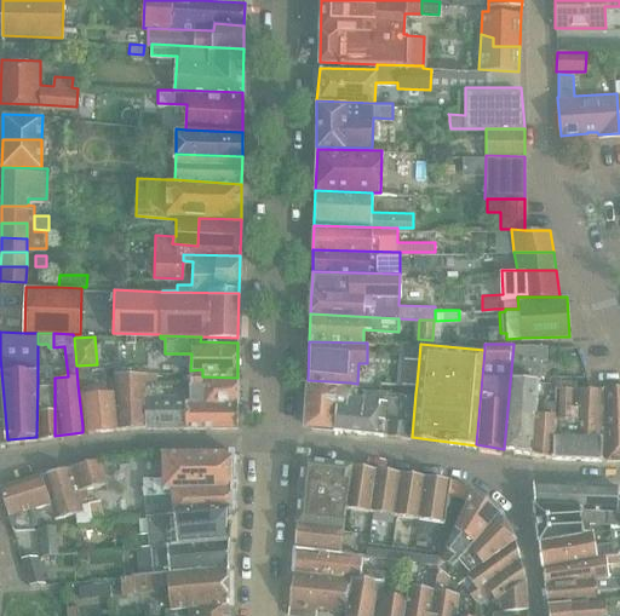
[(514,344),(504,449),(533,454),(535,413),(538,379),(532,379),(533,357),(574,361),(569,345),(533,344),(514,344)]
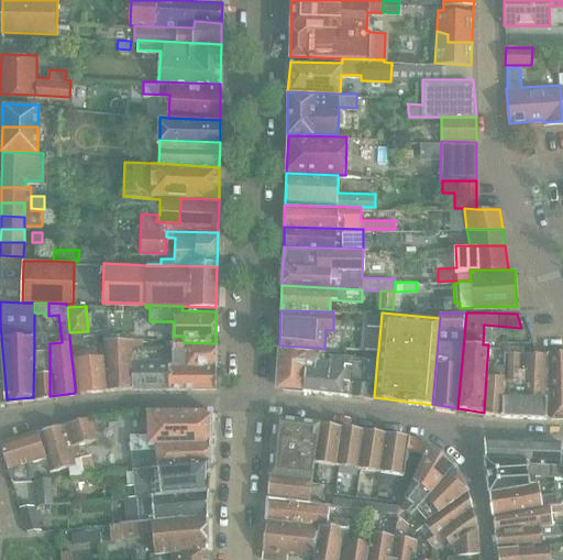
[(378,349),(381,326),(366,325),(364,348),(378,349)]
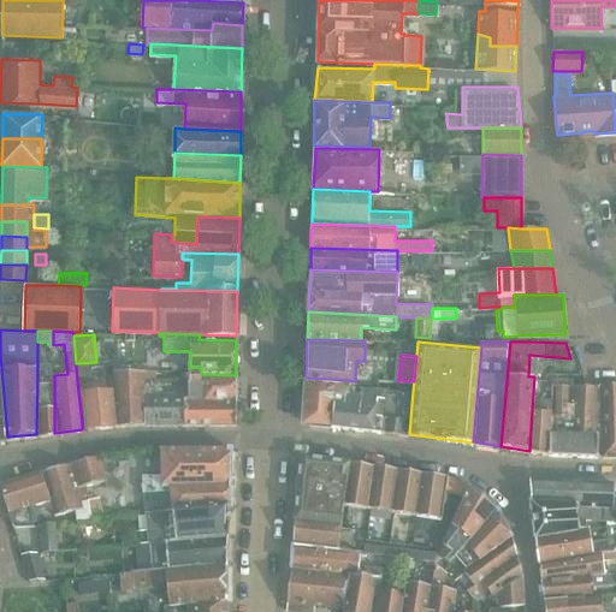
[(90,366),(76,367),(77,380),(92,379),(90,366)]
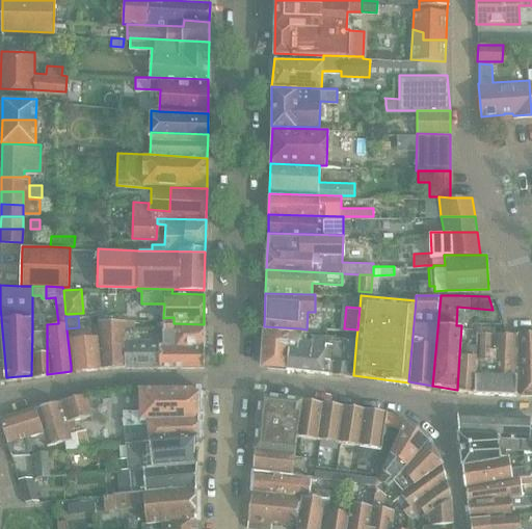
[(174,317),(163,318),(162,319),(162,328),(185,329),(185,347),(204,348),(204,324),(174,323),(174,317)]
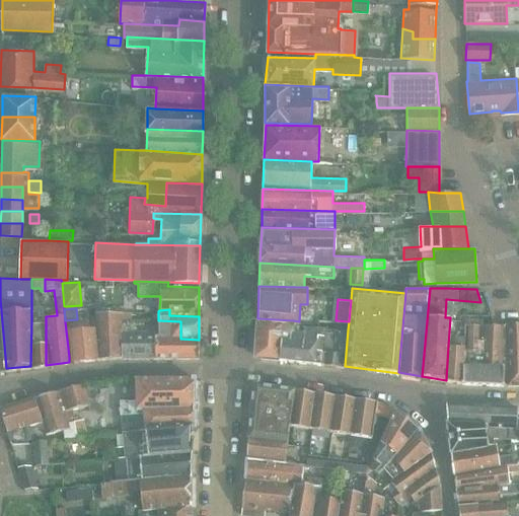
[(120,320),(131,320),(131,311),(120,310),(120,311),(120,320)]
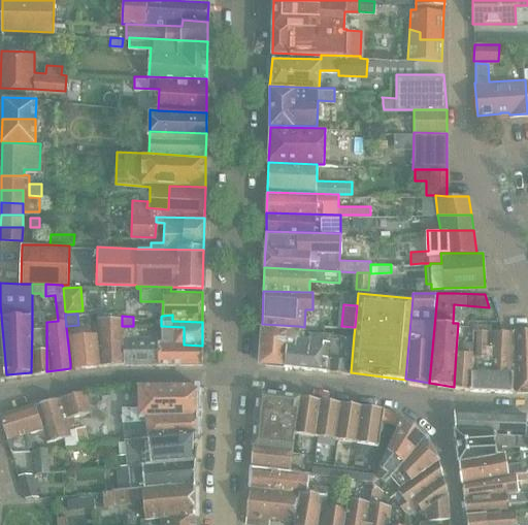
[(96,333),(96,365),(100,364),(122,363),(122,326),(122,317),(96,318),(97,333),(96,333)]
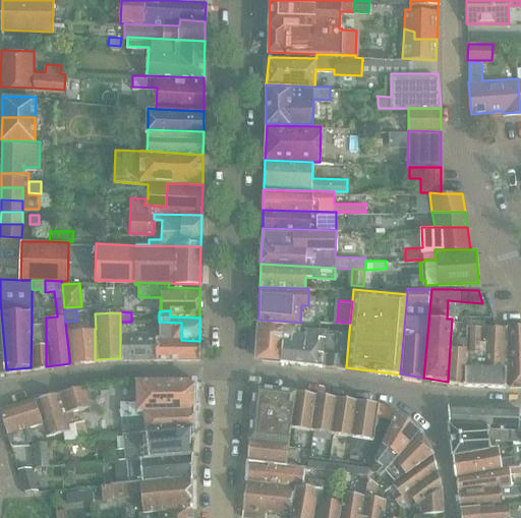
[(256,356),(281,359),(282,339),(293,340),(293,331),(294,322),(258,320),(256,356)]
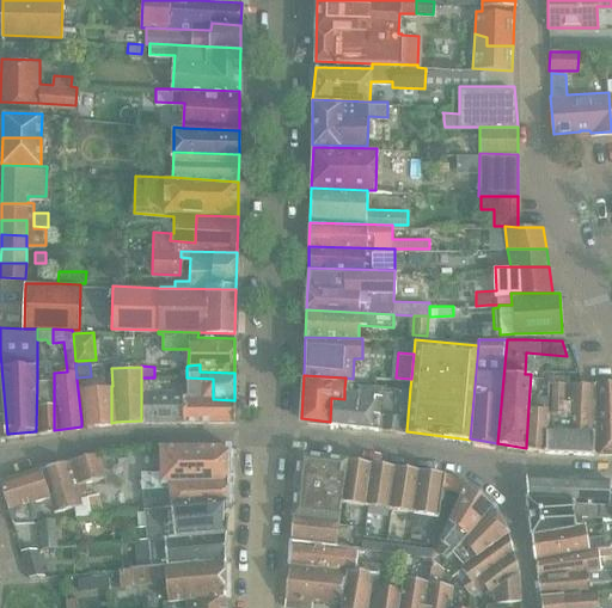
[(37,378),(36,431),(54,430),(54,378),(37,378)]
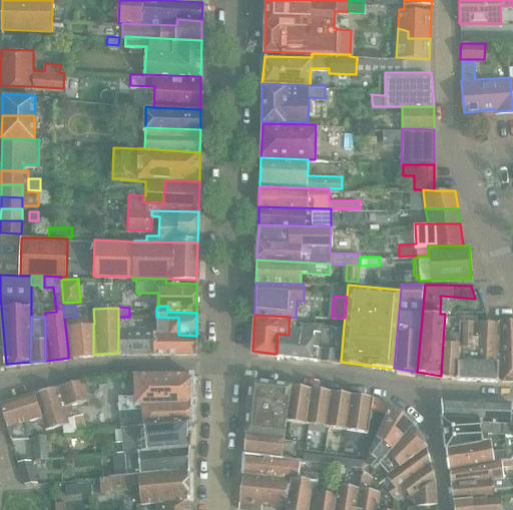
[(154,327),(152,327),(128,327),(129,317),(118,317),(118,353),(120,352),(120,353),(154,353),(154,327)]
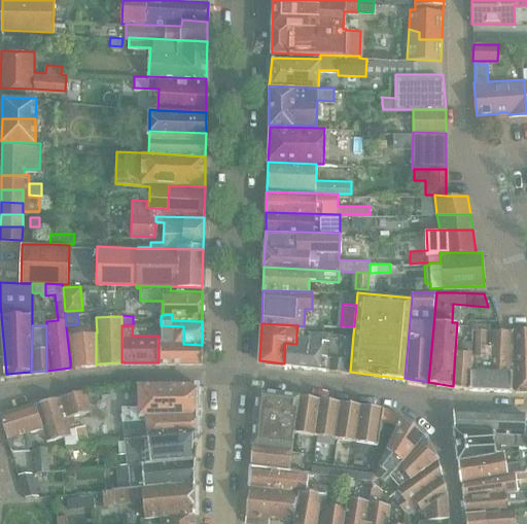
[(183,326),(161,325),(161,326),(156,326),(156,336),(159,336),(159,362),(201,362),(202,345),(183,344),(183,326)]
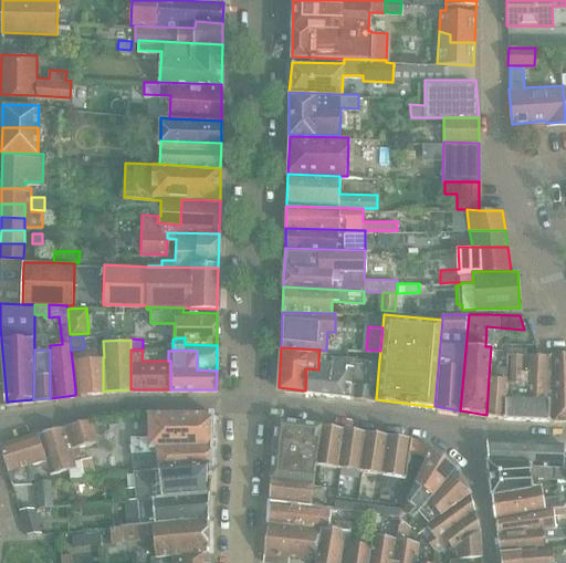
[(565,352),(553,353),(549,419),(565,418),(565,352)]
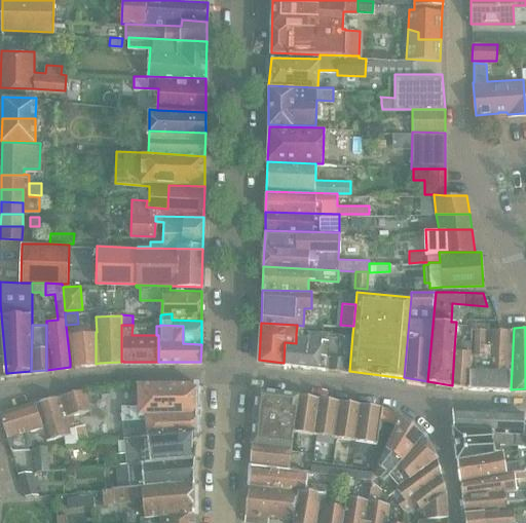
[(472,351),(468,387),(490,388),(493,329),(473,328),(472,351)]
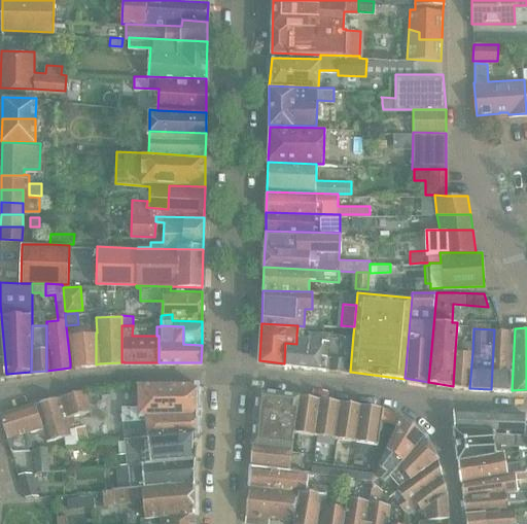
[(494,329),(491,389),(512,390),(515,328),(511,328),(511,329),(499,329),(494,329)]
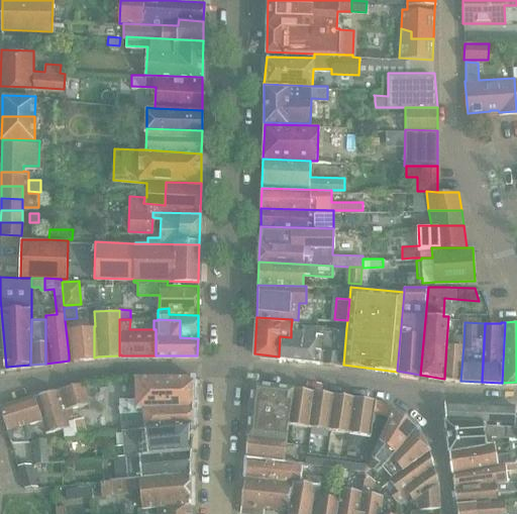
[(280,336),(279,356),(311,361),(314,326),(300,325),(299,328),(291,328),(291,337),(280,336)]
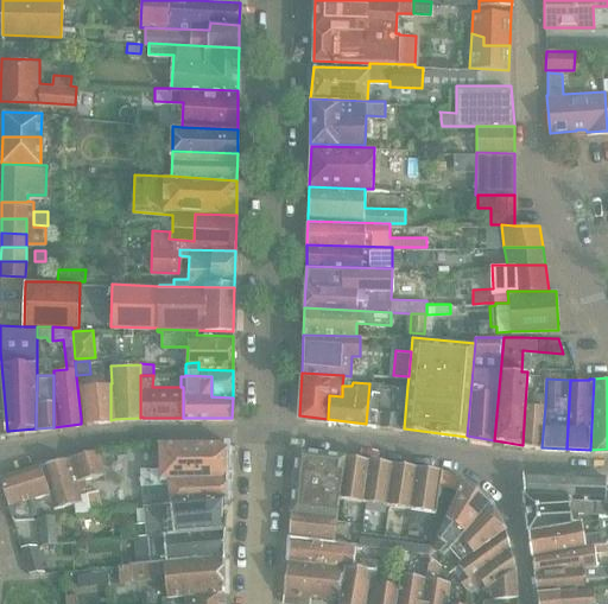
[(82,386),(86,424),(111,420),(111,383),(106,383),(82,386)]
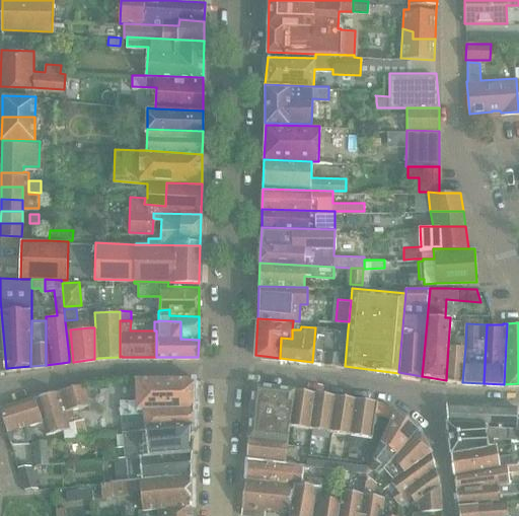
[(345,366),(348,329),(315,327),(312,362),(345,366)]
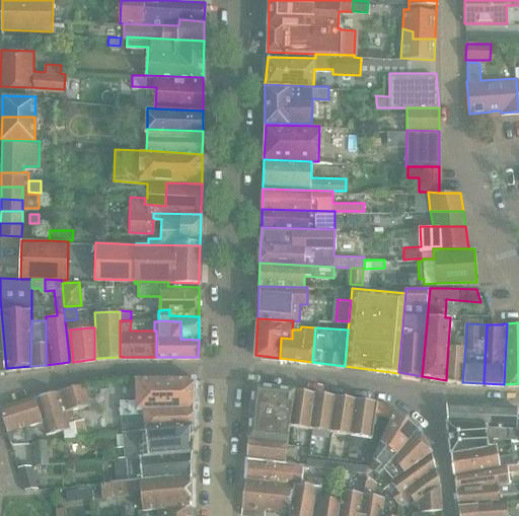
[(452,346),(448,346),(446,380),(462,382),(465,347),(452,346)]
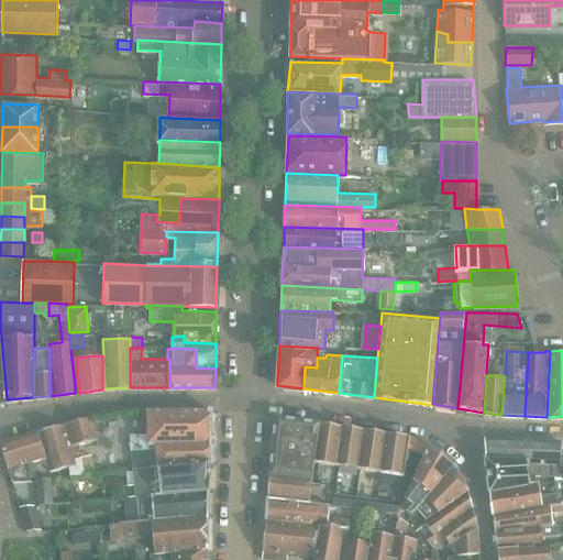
[(132,467),(140,467),(153,465),(210,464),(210,461),(211,461),(212,408),(208,408),(208,409),(147,409),(147,434),(130,434),(130,448),(131,449),(132,467)]
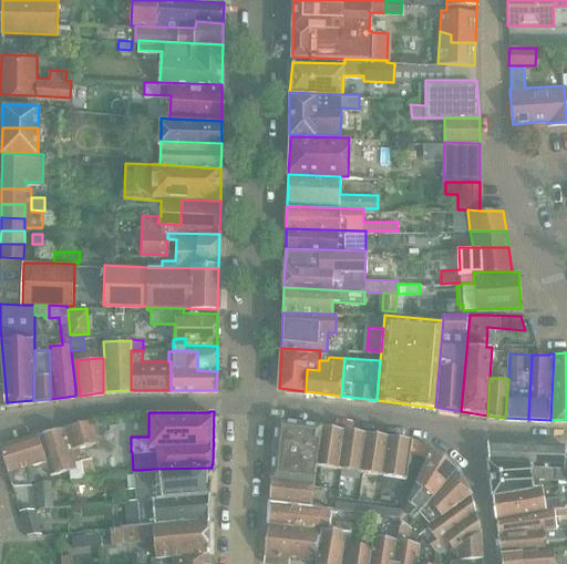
[(82,458),(85,477),(95,475),(93,455),(86,457),(85,453),(81,454),(79,445),(98,441),(92,418),(65,426),(75,460),(82,458)]
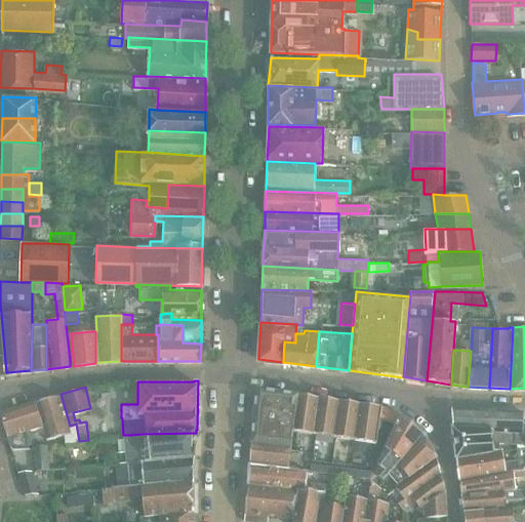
[(291,449),(294,428),(299,393),(263,387),(255,392),(253,408),(250,444),(291,449)]
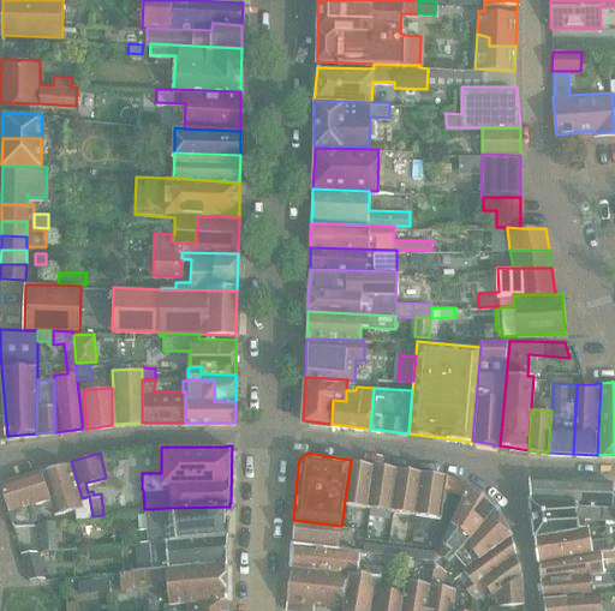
[(345,501),(369,504),(375,463),(351,460),(345,501)]
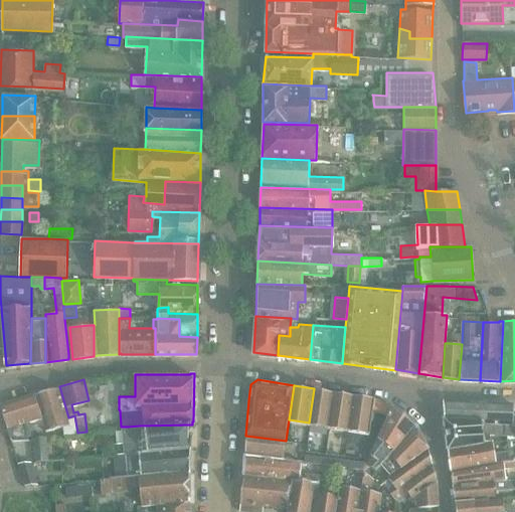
[(35,394),(42,416),(45,430),(62,424),(63,434),(77,433),(74,415),(68,417),(59,386),(35,392),(35,394)]
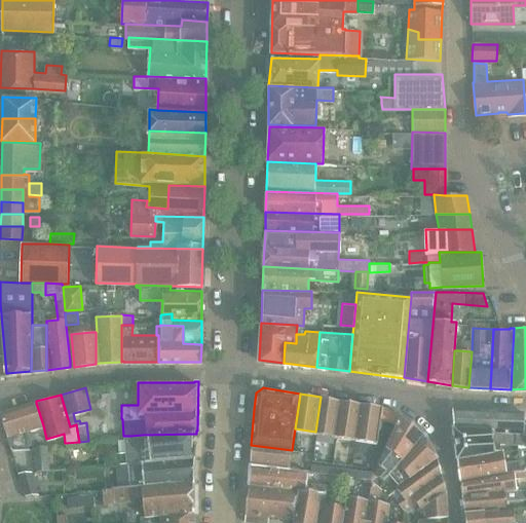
[(315,432),(336,435),(341,400),(321,397),(315,432)]
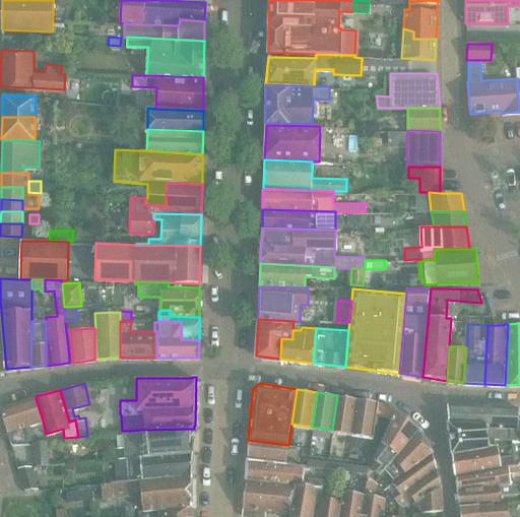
[(332,430),(352,433),(359,398),(337,395),(332,430)]
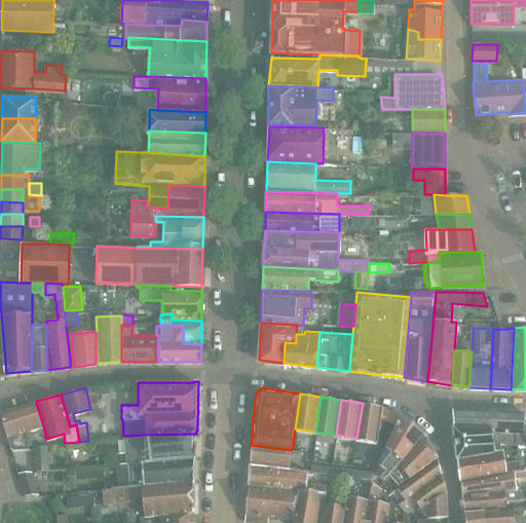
[(43,425),(36,403),(19,408),(26,432),(28,431),(43,425)]
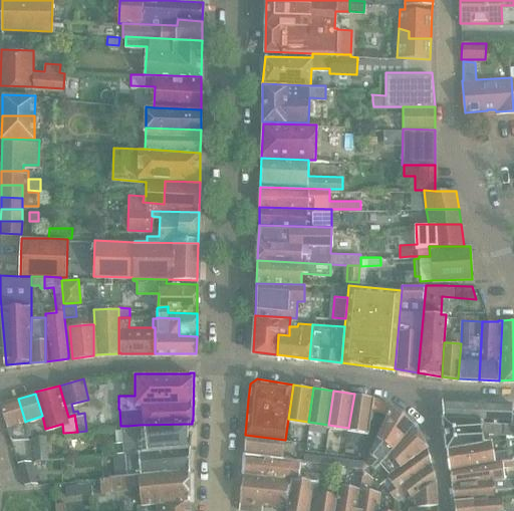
[(373,397),(354,394),(348,428),(369,431),(372,407),(373,397)]
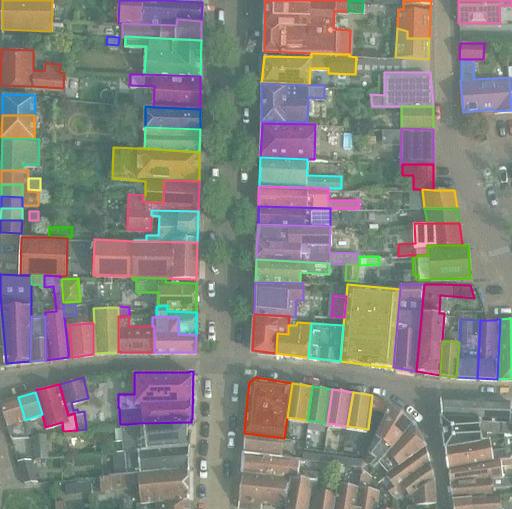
[(371,405),(386,410),(390,402),(372,395),(371,405)]
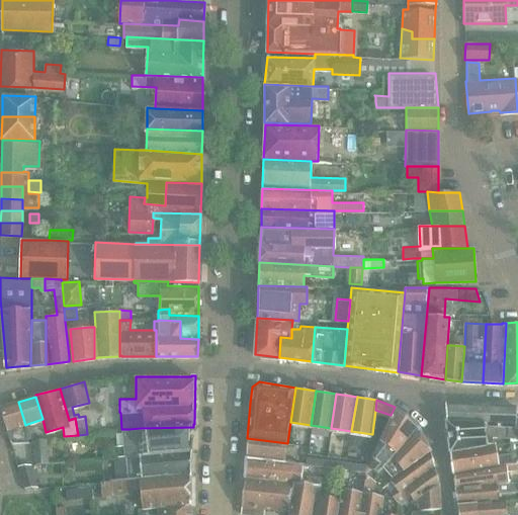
[(28,440),(28,436),(27,424),(25,425),(18,402),(1,407),(11,441),(28,440)]
